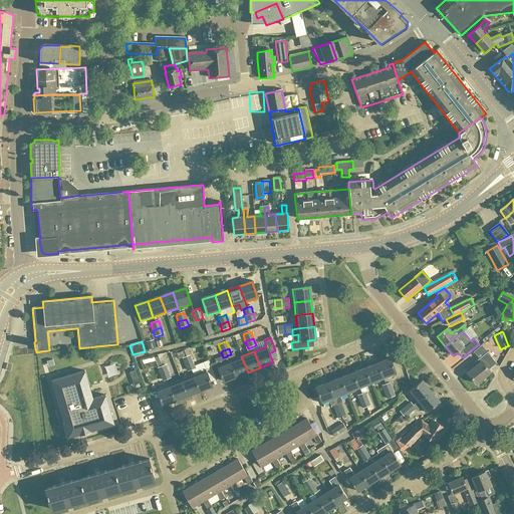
[(490,372),(488,370),(496,364),(487,352),(474,362),(476,365),(467,373),(476,384),(477,383),(478,386),(483,381),(482,379),(490,372)]
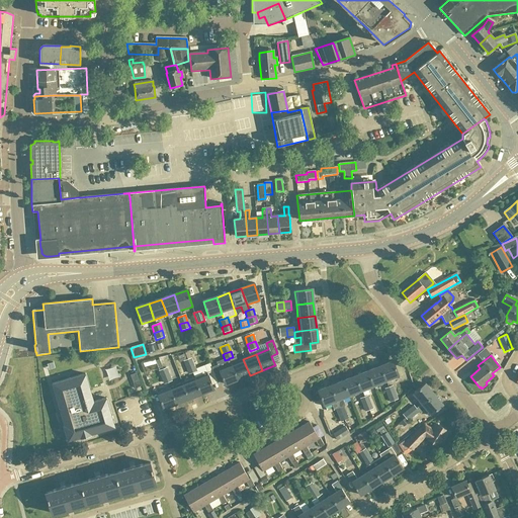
[(229,358),(229,359),(231,364),(237,380),(250,375),(243,359),(237,362),(235,356),(233,357),(229,358)]
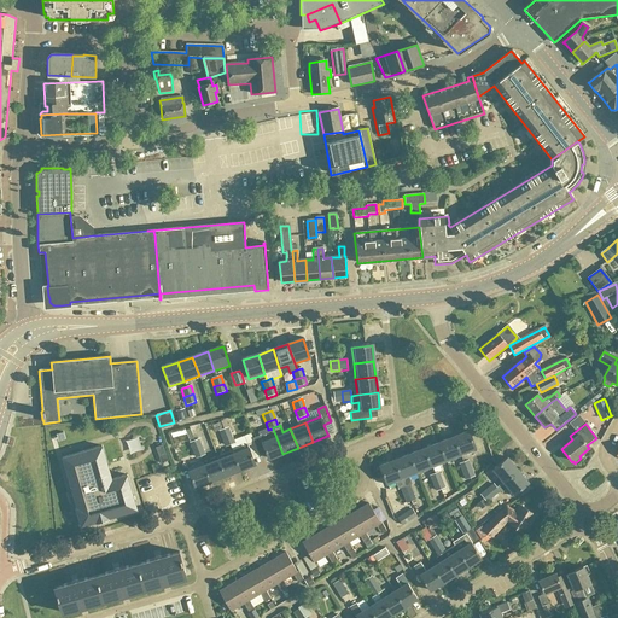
[(222,439),(232,436),(228,427),(220,431),(219,432),(222,439)]
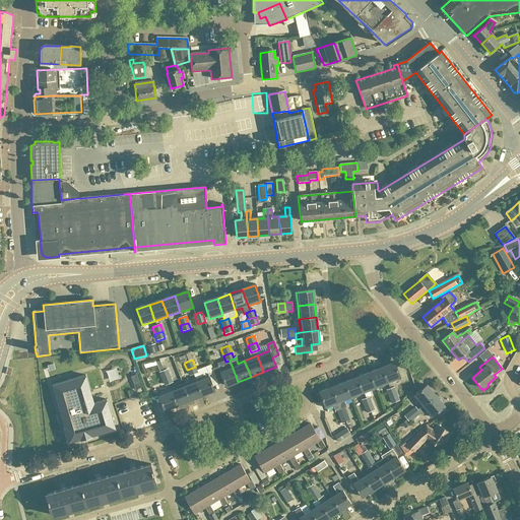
[(400,379),(394,363),(393,364),(382,369),(388,384),(400,379)]
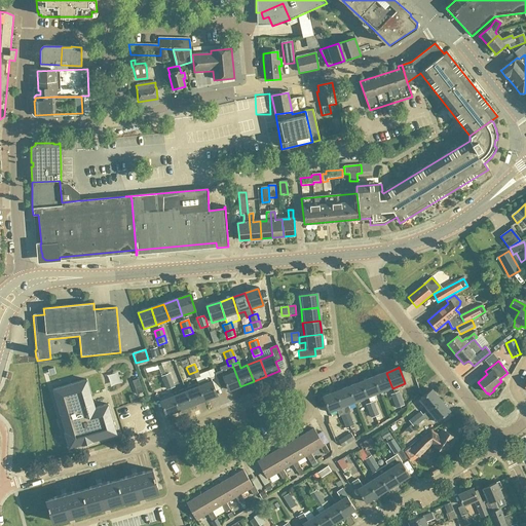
[(221,371),(215,374),(216,377),(220,387),(226,385),(228,391),(229,390),(240,386),(234,370),(222,375),(221,371)]
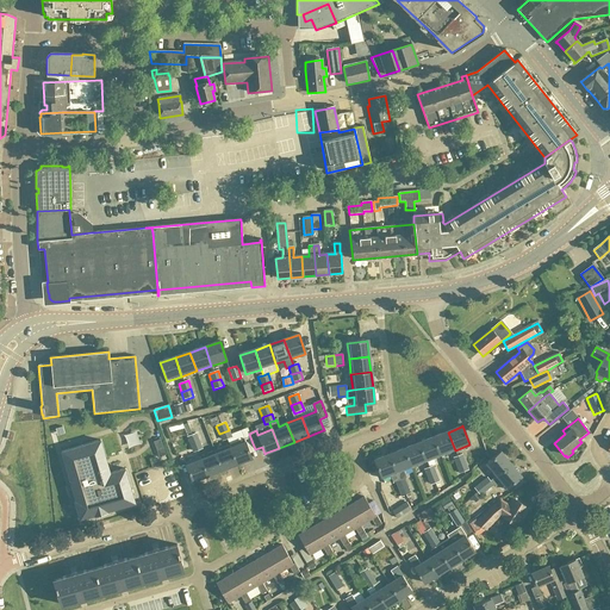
[(229,430),(219,434),(222,442),(231,437),(229,430)]
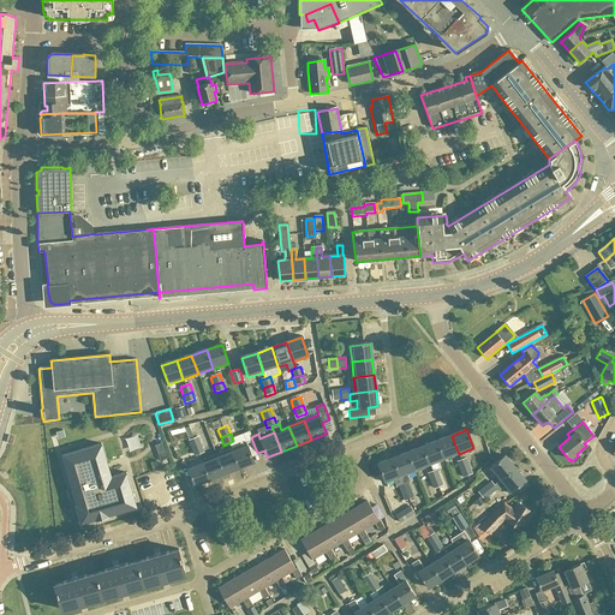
[(445,460),(459,454),(452,436),(436,441),(445,460)]
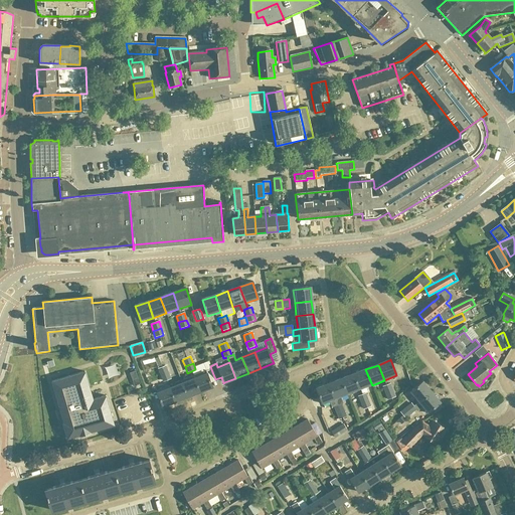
[(160,376),(168,373),(166,366),(157,369),(160,376)]
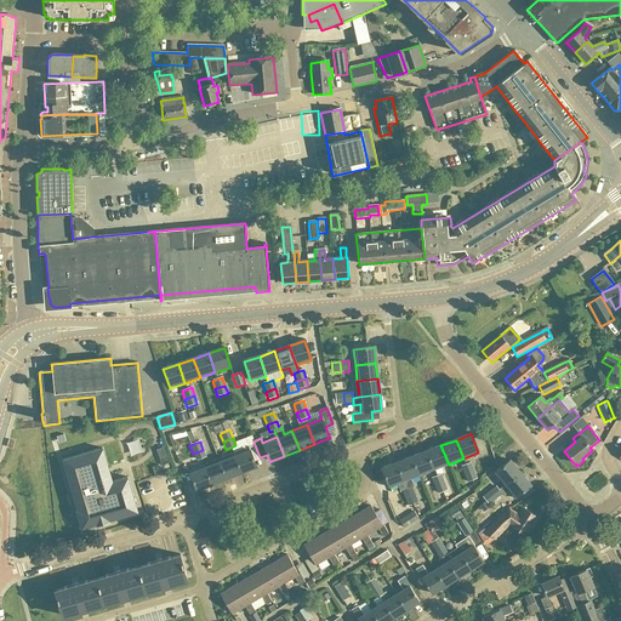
[(433,471),(449,465),(440,445),(426,451),(433,471)]
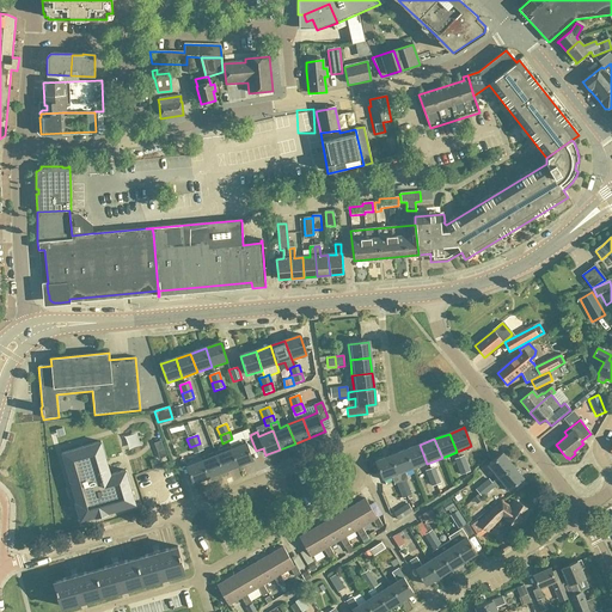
[(160,441),(153,444),(157,453),(164,451),(160,441)]
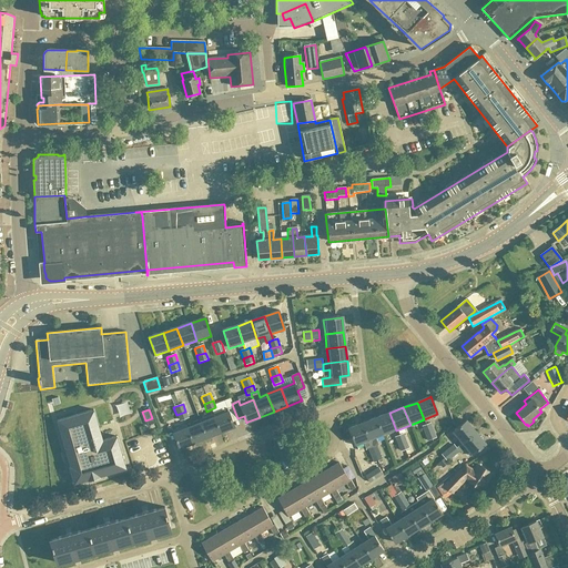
[(220,433),(223,432),(233,427),(234,427),(227,409),(213,415),(220,433)]
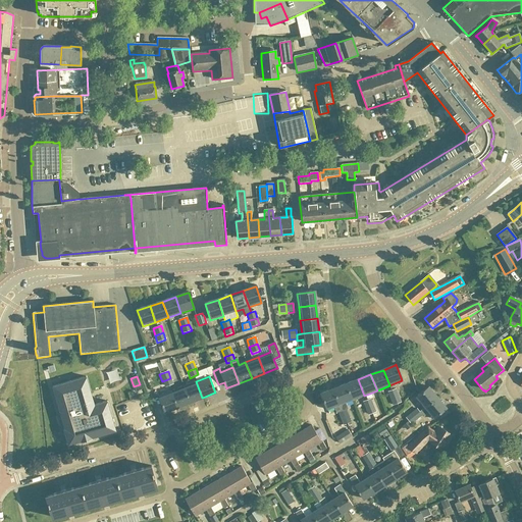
[(85,377),(51,387),(64,429),(62,430),(67,445),(82,440),(82,441),(91,438),(91,437),(114,430),(106,402),(94,405),(85,377)]
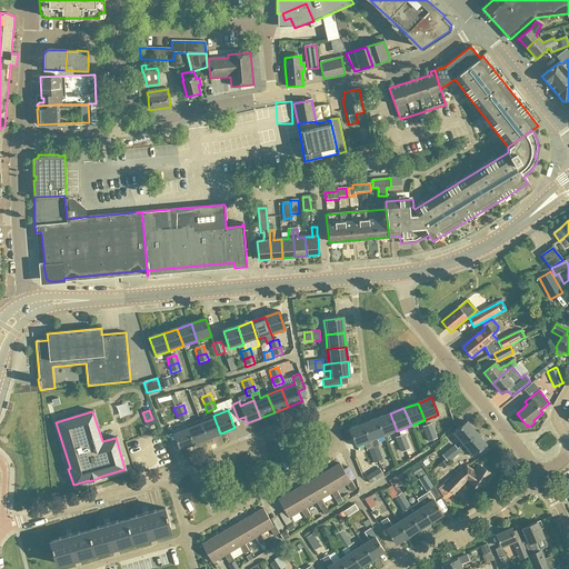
[(186,412),(177,416),(180,422),(189,419),(186,412)]
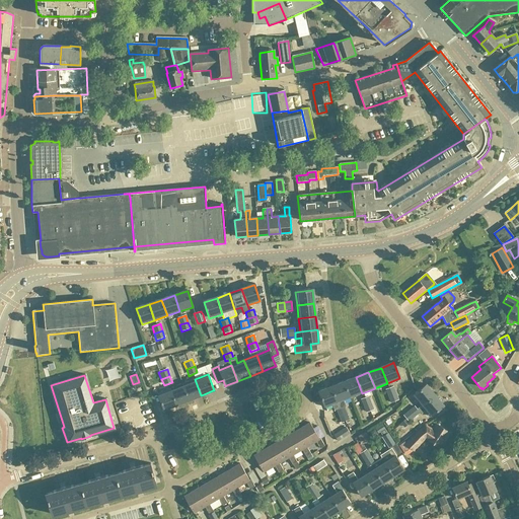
[(344,382),(350,398),(362,393),(356,377),(344,382)]
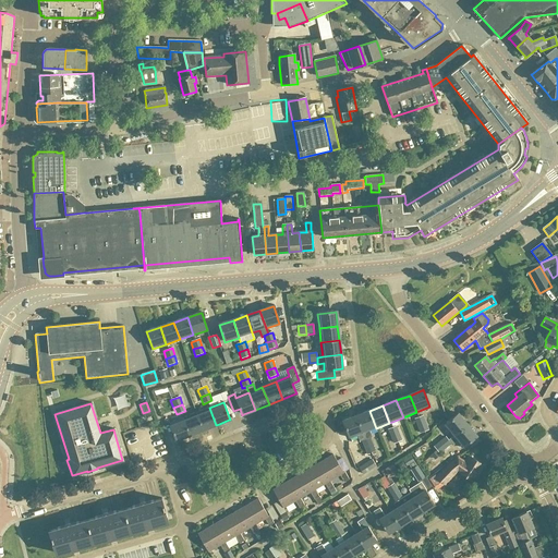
[(196,413),(203,431),(216,425),(209,408),(196,413)]
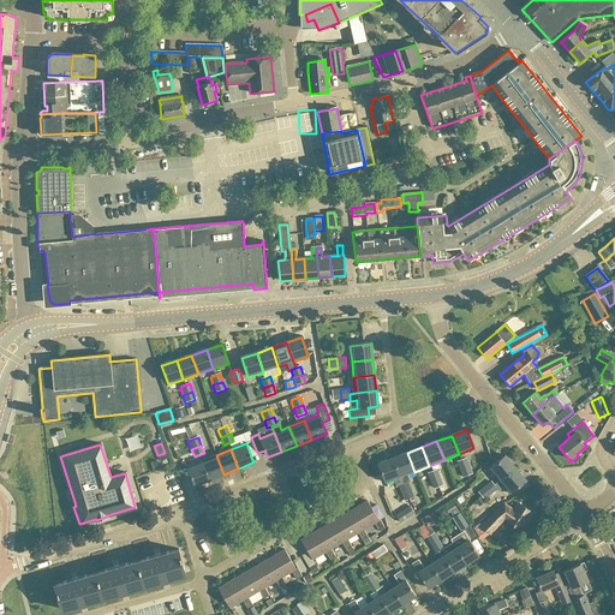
[(406,475),(415,472),(407,453),(393,459),(402,484),(407,483),(408,482),(406,475)]
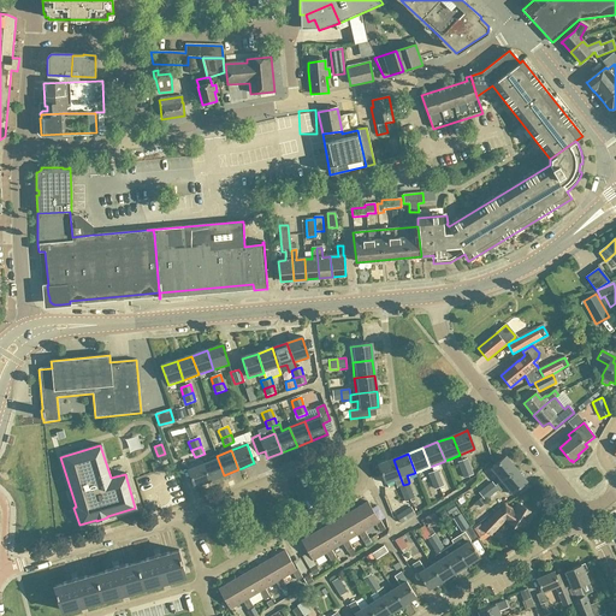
[(177,474),(178,457),(166,456),(165,473),(177,474)]
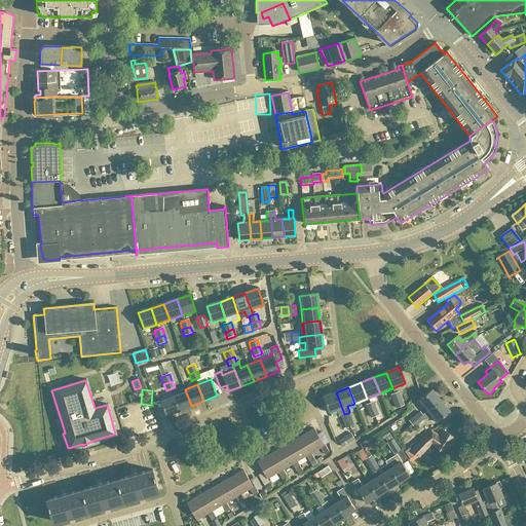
[(173,395),(179,410),(191,406),(185,389),(173,395)]
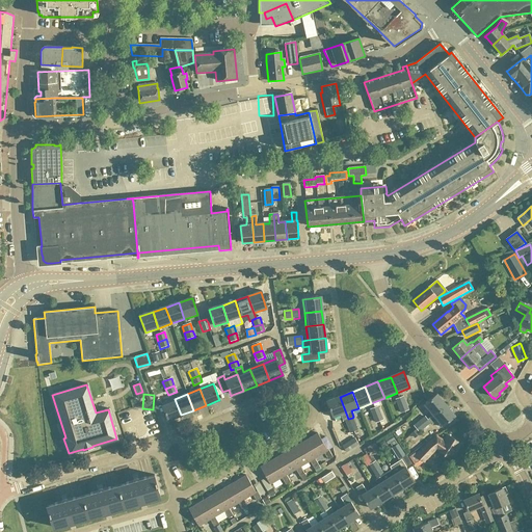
[(431,417),(445,405),(436,396),(436,395),(423,406),(431,417)]
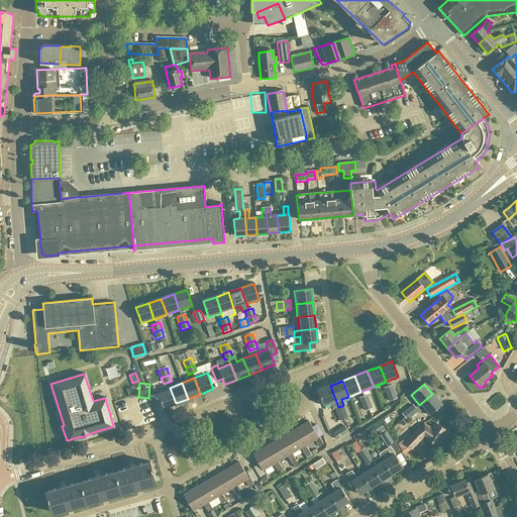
[(337,414),(344,412),(342,406),(338,407),(330,386),(318,391),(317,391),(323,407),(331,404),(333,409),(335,409),(337,414)]
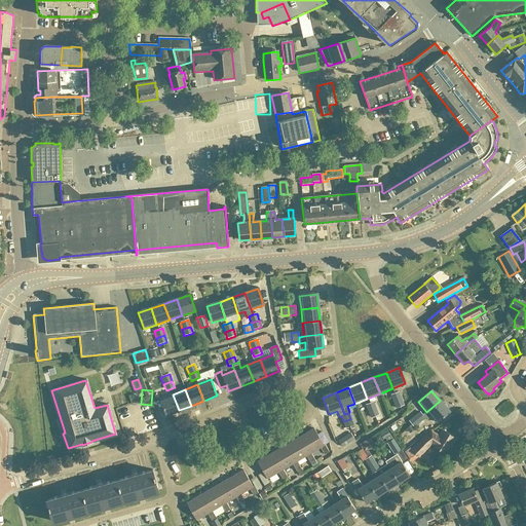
[(401,399),(398,392),(390,396),(393,402),(401,399)]
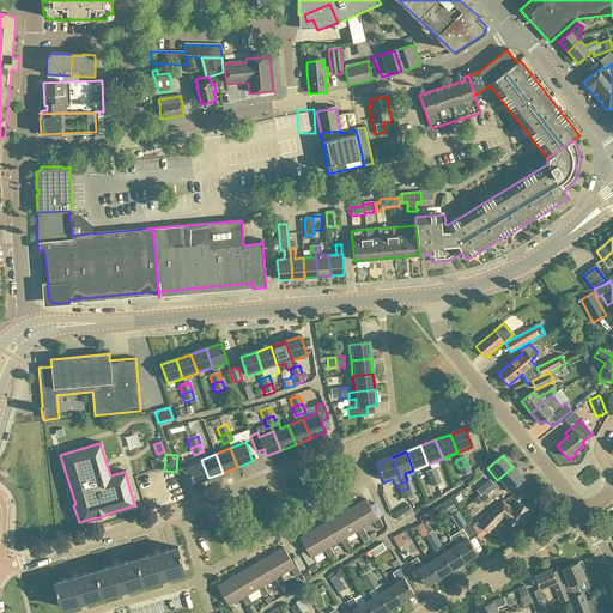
[(194,484),(202,480),(208,478),(201,460),(186,466),(193,485),(194,484)]
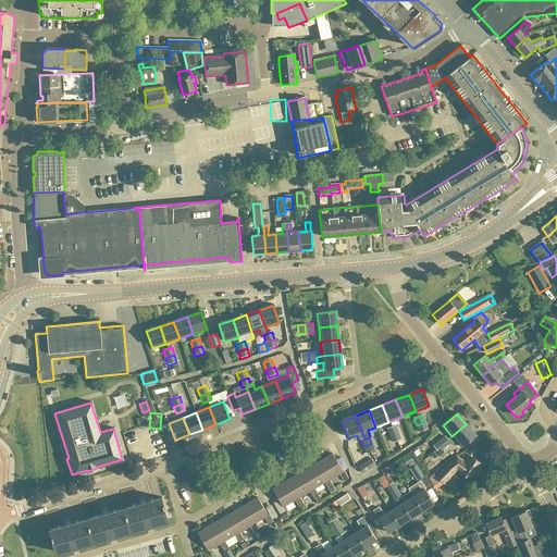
[(426,429),(424,422),(417,425),(419,432),(426,429)]
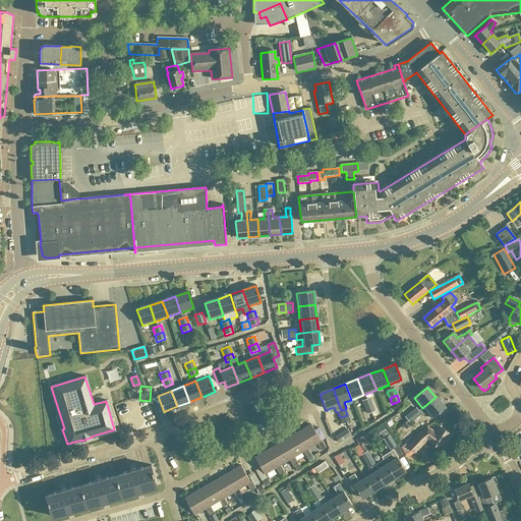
[(436,397),(422,408),(418,411),(421,414),(420,415),(421,417),(426,413),(431,418),(445,408),(445,407),(444,407),(436,397)]
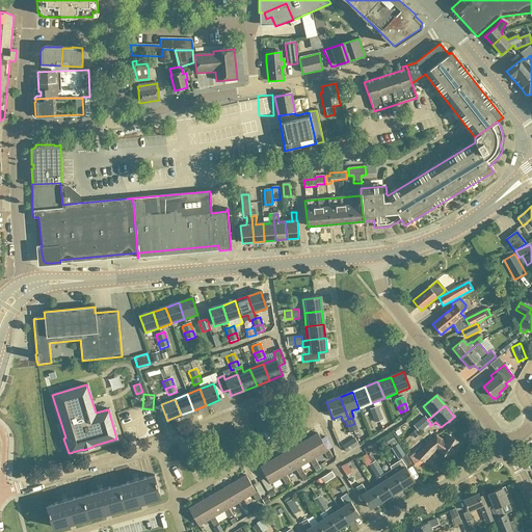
[(377,407),(370,410),(372,417),(379,414),(377,407)]
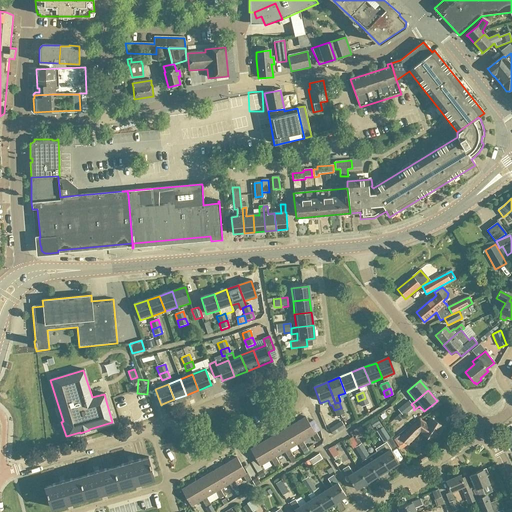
[(368,404),(365,398),(358,401),(361,407),(368,404)]
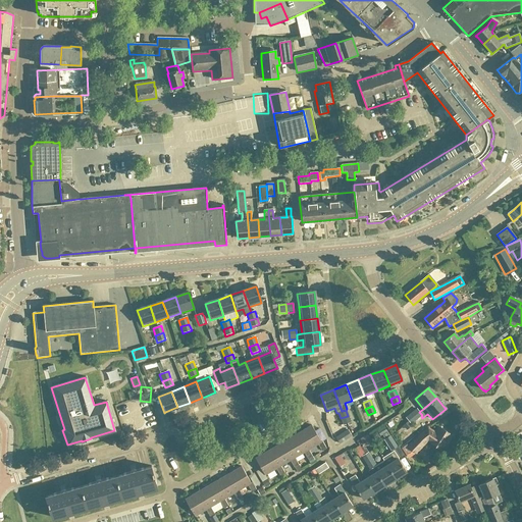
[(411,413),(416,420),(421,416),(422,415),(419,412),(416,409),(411,413)]
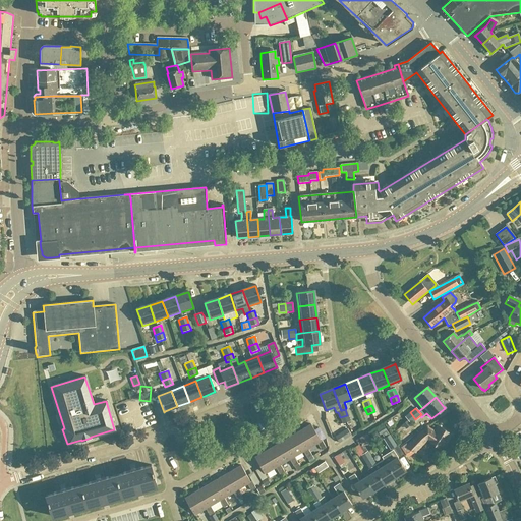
[(405,417),(407,420),(410,423),(415,419),(410,412),(405,417)]
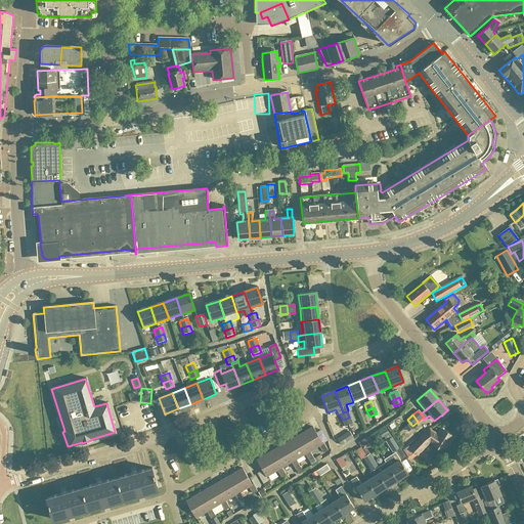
[(351,424),(349,418),(342,420),(344,426),(351,424)]
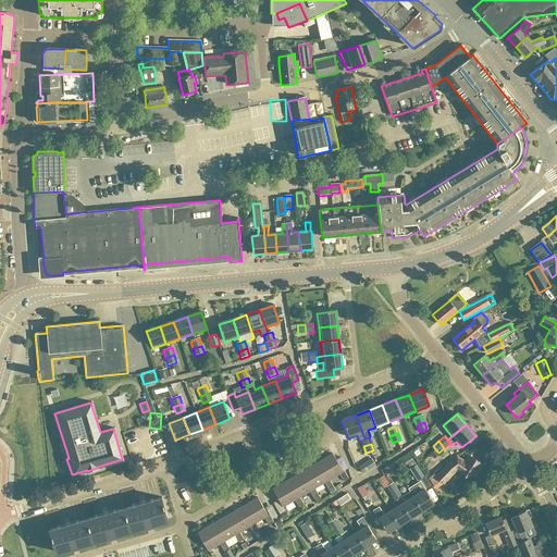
[(326,482),(329,481),(339,474),(343,482),(348,479),(344,471),(343,472),(332,455),(316,463),(326,482)]
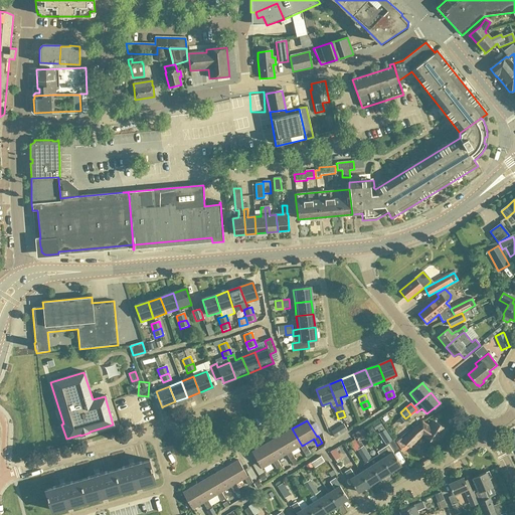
[(385,446),(392,442),(385,430),(384,431),(378,421),(371,425),(375,431),(377,430),(379,434),(378,435),(385,446)]
